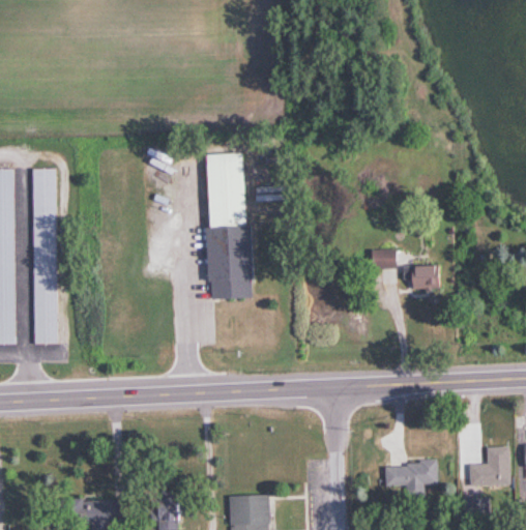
[(204,153),(207,299),(251,298),(247,152),(204,153)]
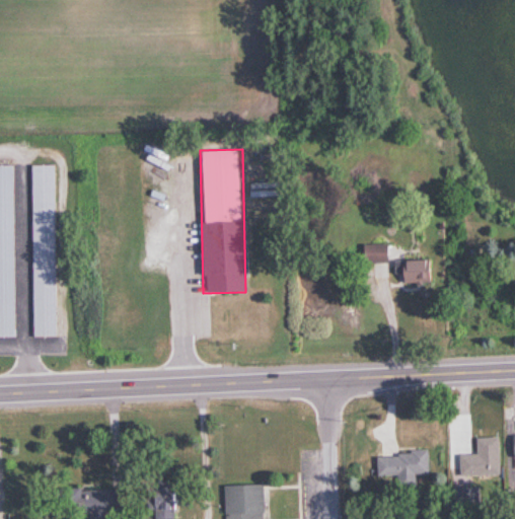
[(0,165),(0,338),(15,338),(14,166),(0,165)]
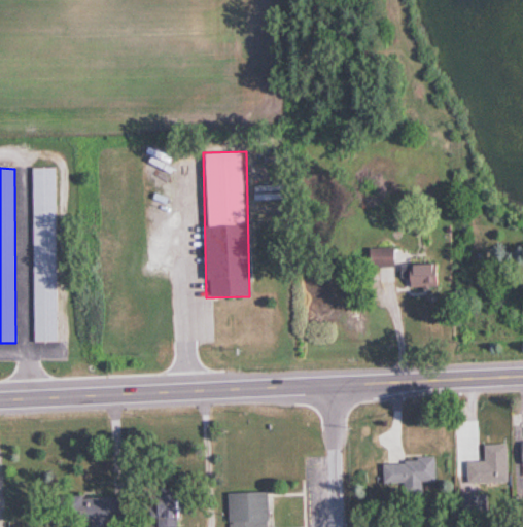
[(57,343),(56,168),(33,168),(34,343),(57,343)]
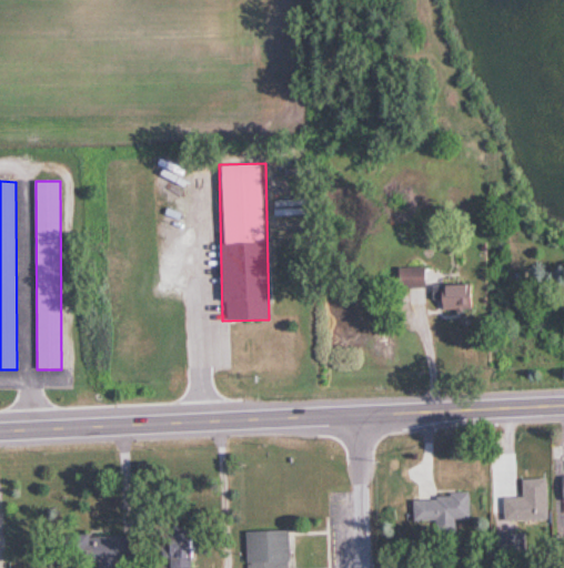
[(399,269),(399,288),(425,288),(425,269),(399,269)]
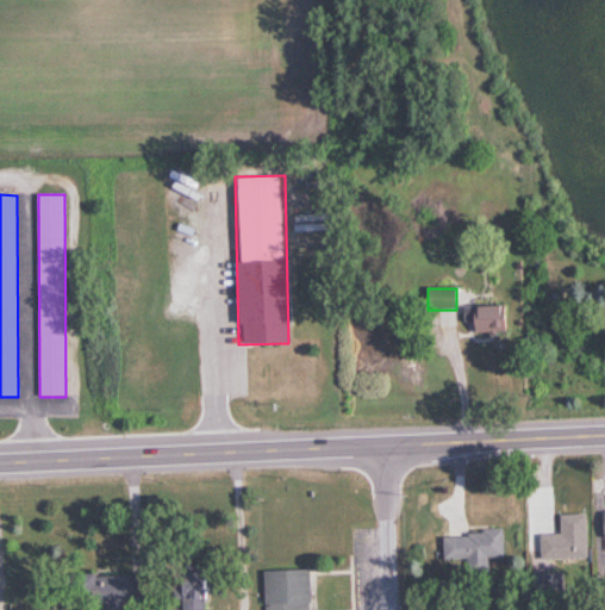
[(507,306),(471,306),(471,332),(507,332),(507,306)]
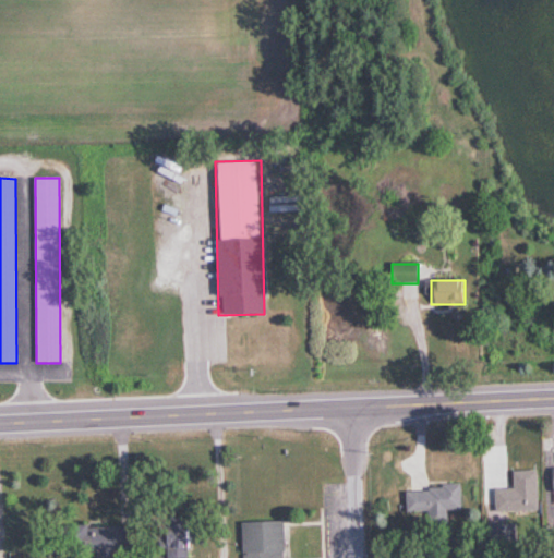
[(538,511),(538,470),(514,471),(514,488),(494,488),(495,511),(538,511)]
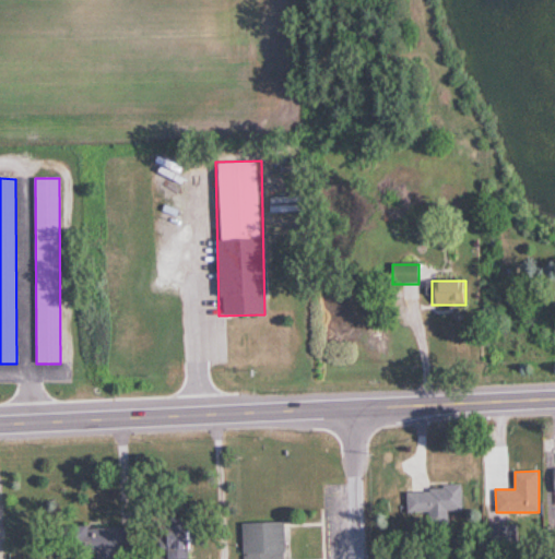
[(463,510),(463,488),(406,490),(406,513),(429,513),(429,526),(448,526),(447,510),(463,510)]
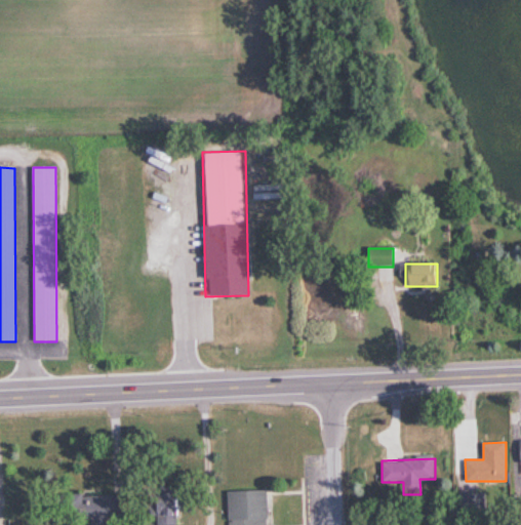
[(229,492),(230,524),(268,524),(267,490),(229,492)]
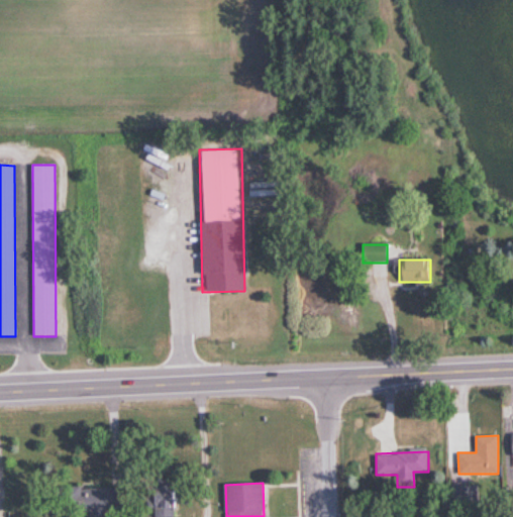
[(149,486),(149,516),(172,516),(172,486),(149,486)]
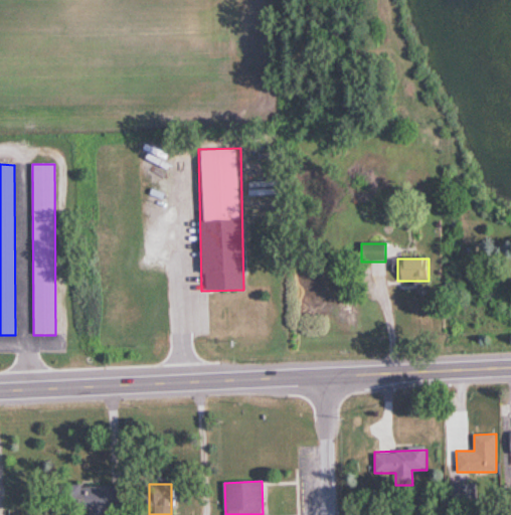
[(117,511),(117,487),(55,487),(55,512),(117,511)]
